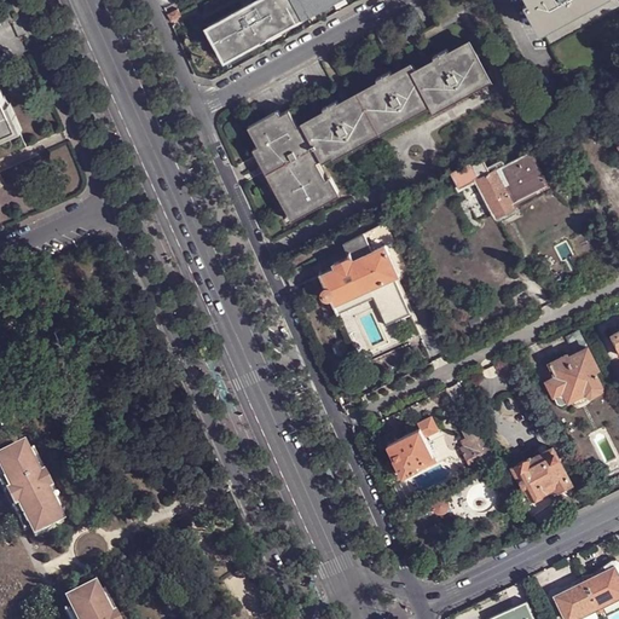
[(288,0),(256,0),(215,23),(233,56),(299,19),(288,0)]
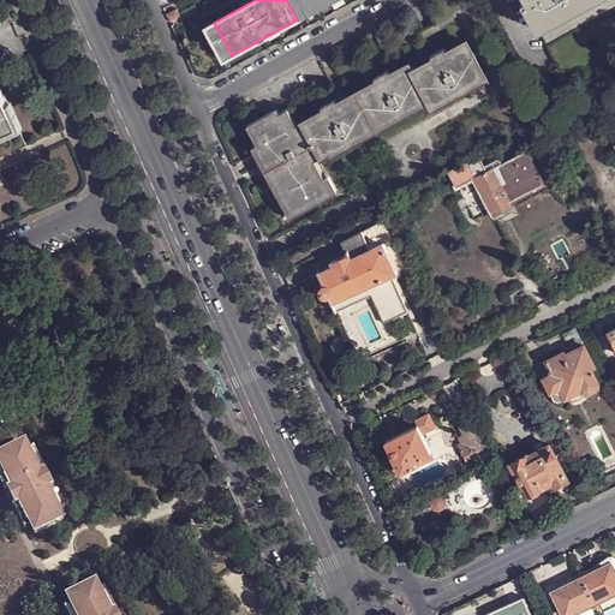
[(306,0),(286,0),(297,19),(312,11),(306,0)]
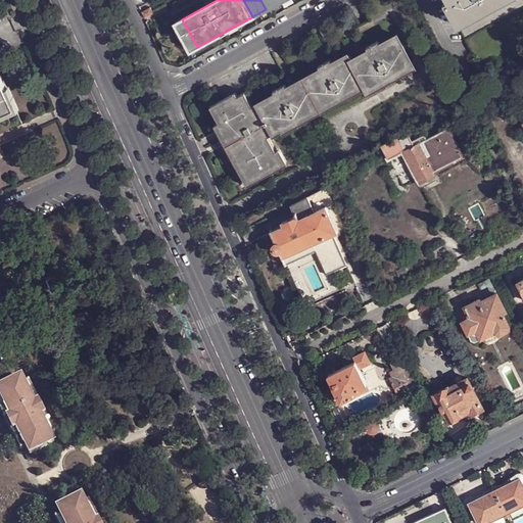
[(260,0),(266,9),(283,0),(260,0)]
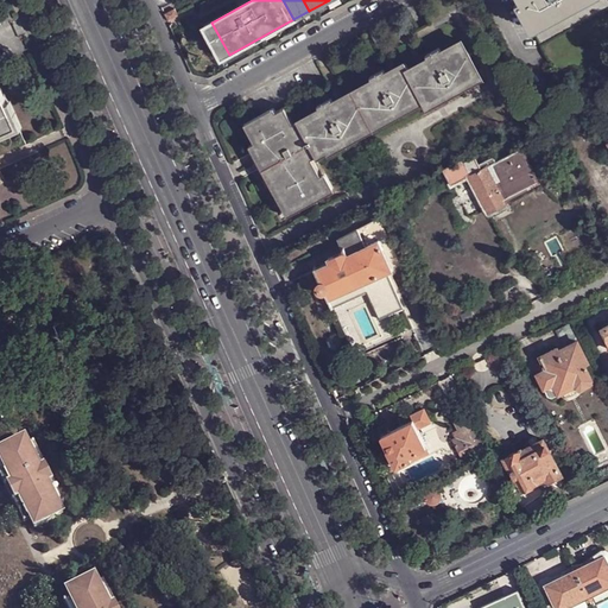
[(524,0),(525,1),(520,5),(524,11),(527,8),(536,25),(545,20),(548,23),(587,0),(524,0)]
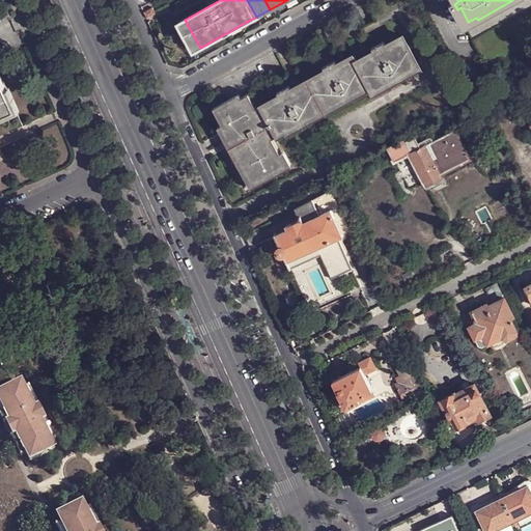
[(372,93),(422,66),(398,18),(252,96),(250,94),(218,112),(257,184),(290,165),(274,135),(280,132),(282,135),(369,87),(372,93)]
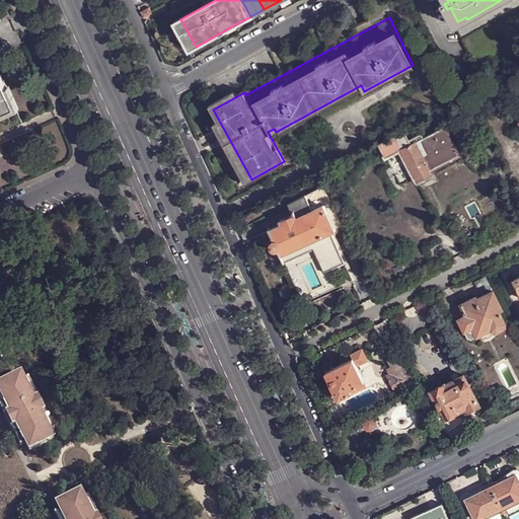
[(180,19),(174,22),(190,50),(196,47),(180,19)]
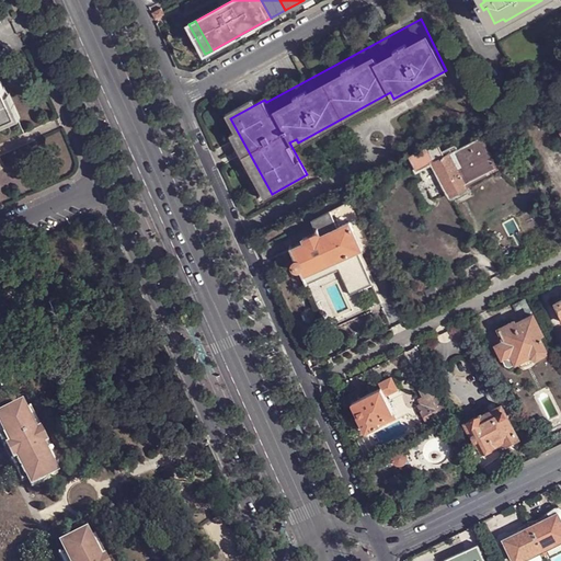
[(0,73),(0,119),(18,112),(7,86),(0,73)]
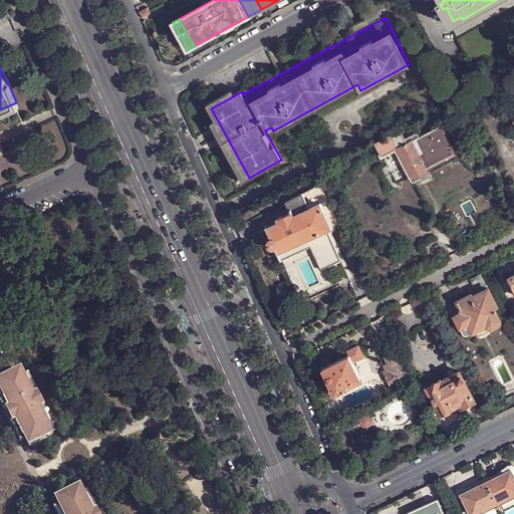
[(0,109),(0,112),(20,104),(8,77),(6,78),(16,102),(0,109)]
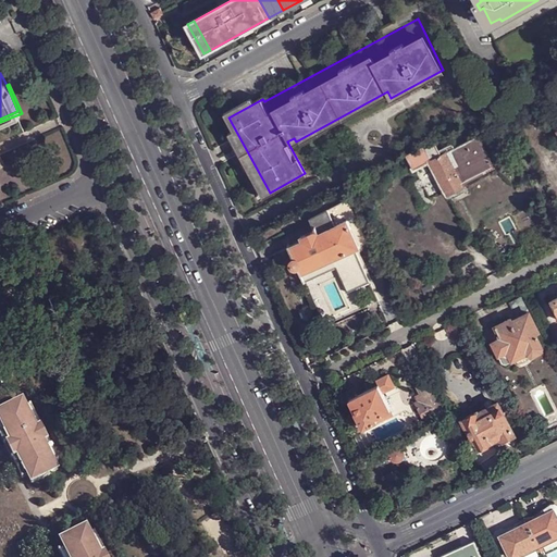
[(455,147),(453,141),(440,149),(436,143),(425,148),(424,145),(408,153),(431,199),(447,190),(449,195),(468,186),(466,182),(494,166),(479,135),(455,147)]
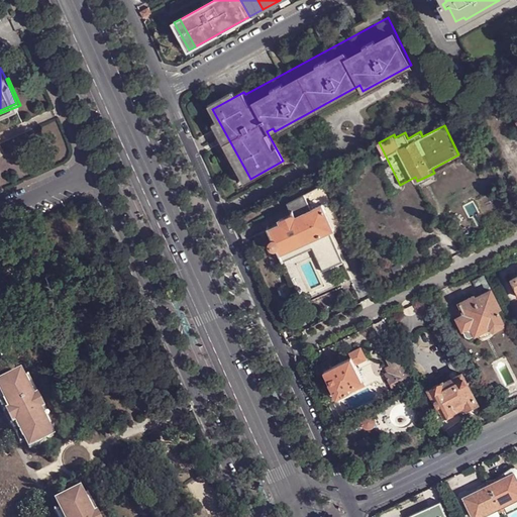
[(281,253),(316,237),(330,268),(343,262),(330,231),(343,225),(325,184),(289,202),(293,213),(280,219),(282,223),(270,228),(270,226),(268,227),(269,229),(273,238),(272,238),(270,240),(270,244),(272,247),(275,248),(278,248),(281,253)]
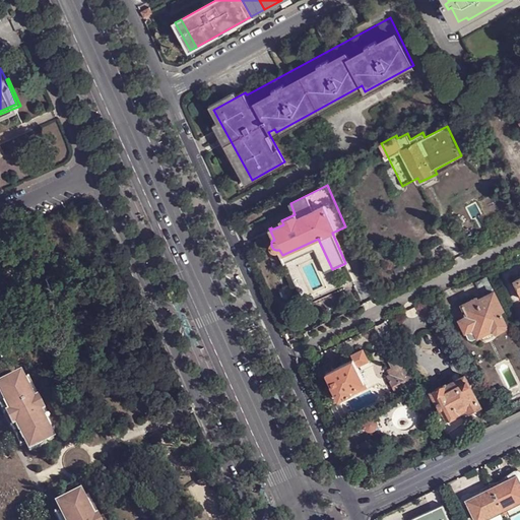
[(332,269),(318,239),(282,255),(285,263),(314,249),(325,272),(332,269)]
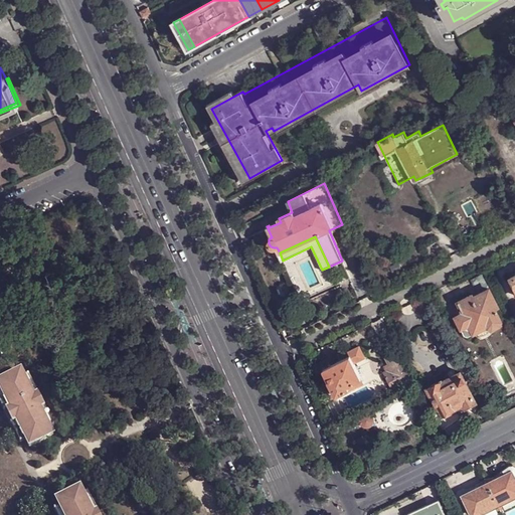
[(457,316),(467,337),(489,325),(490,327),(494,329),(502,325),(503,321),(502,319),(497,308),(499,306),(491,290),(474,297),(473,295),(459,301),(461,304),(461,305),(458,308),(457,312),(457,316)]
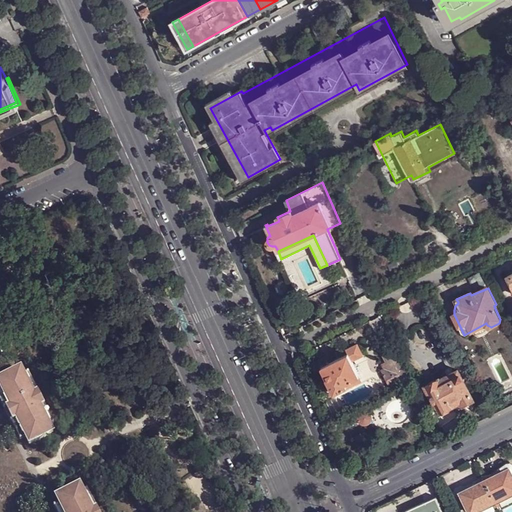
[(349,353),(321,366),(327,379),(326,381),(331,390),(333,390),(334,392),(346,387),(346,389),(362,381),(352,361),(363,356),(358,344),(347,349),(349,353)]
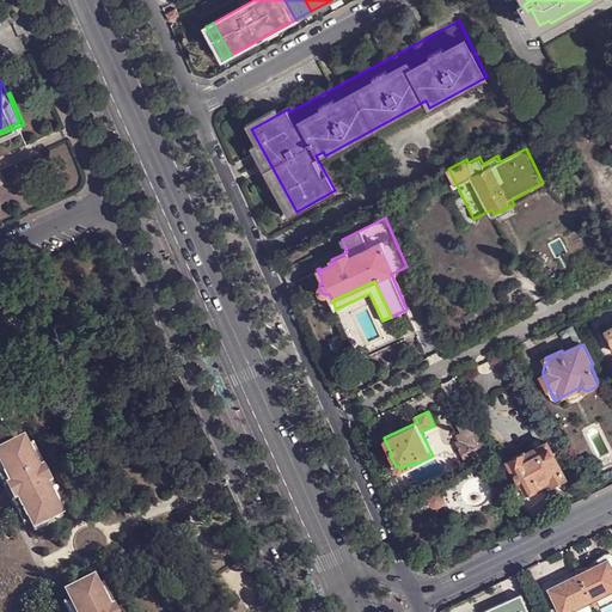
[(487,448),(471,417),(459,423),(463,432),(457,434),(460,440),(457,441),(457,442),(452,445),(456,452),(460,450),(465,458),(487,448)]
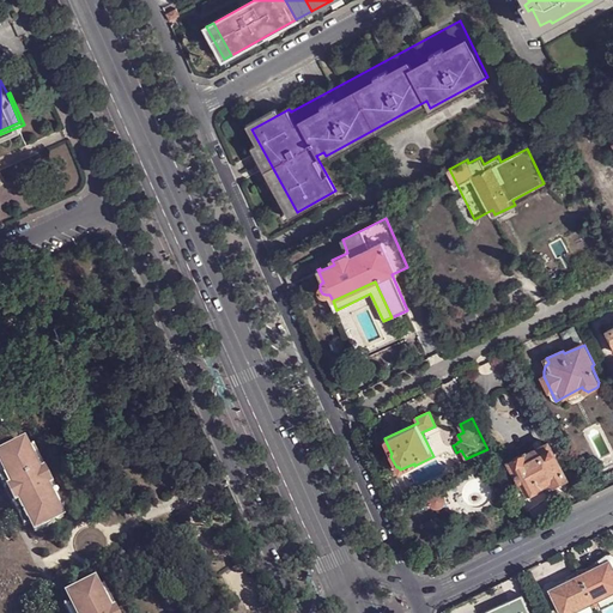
[(41,471),(30,448),(25,439),(0,451),(0,461),(1,463),(12,486),(14,485),(16,489),(13,490),(13,492),(14,497),(18,497),(19,497),(20,499),(19,501),(31,525),(36,532),(65,517),(61,509),(48,485),(48,486),(46,483),(48,483),(49,479),(48,475),(43,474),(42,474),(40,472),(41,471)]
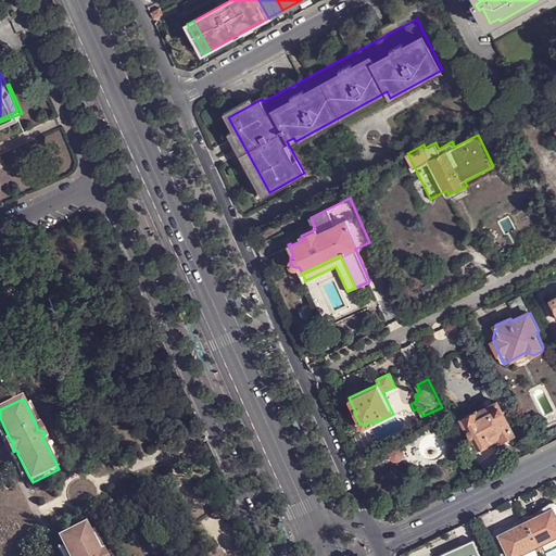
[(33,404),(27,406),(37,427),(42,425),(33,404)]
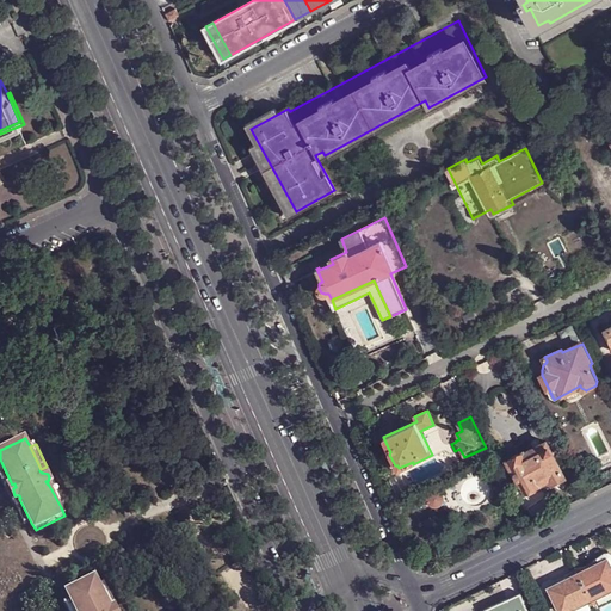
[(508,460),(525,492),(539,485),(539,483),(549,477),(551,483),(565,477),(551,451),(547,454),(542,444),(534,449),(531,449),(528,450),(525,452),(523,454),(523,452),(508,460)]
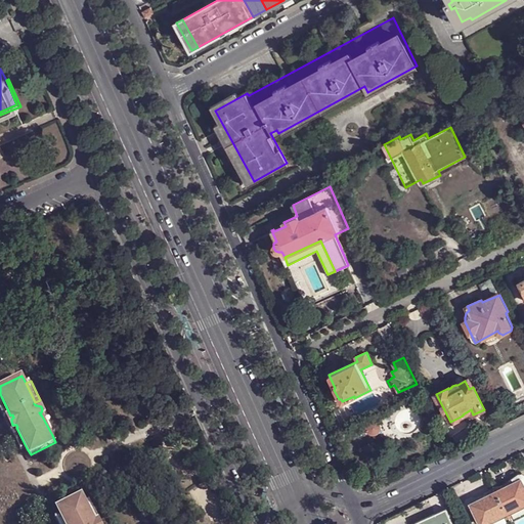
[(10,416),(1,396),(0,396),(0,408),(5,418),(10,416)]
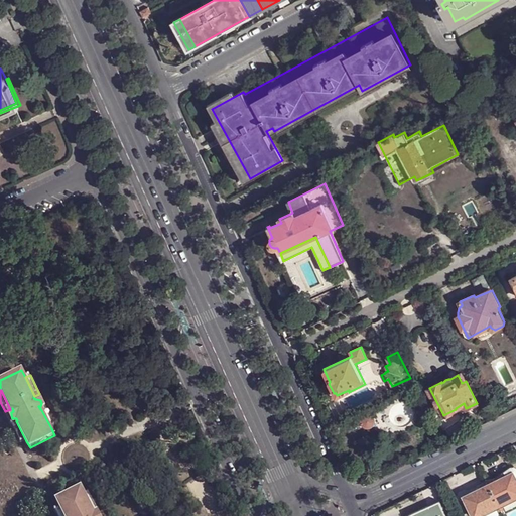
[(39,394),(34,396),(33,397),(35,399),(36,399),(40,400),(41,403),(40,406),(38,406),(40,409),(40,408),(45,406),(39,394)]
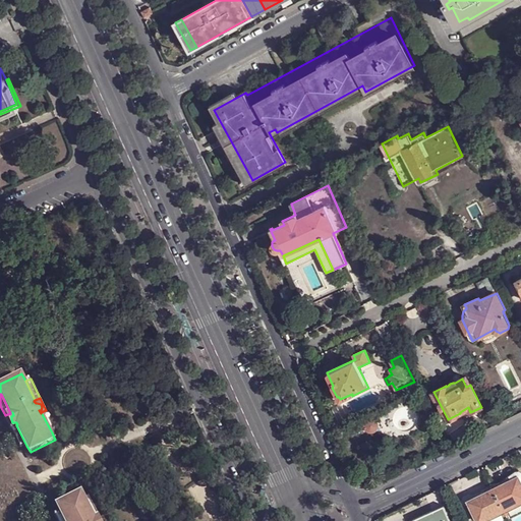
[(46,410),(41,412),(52,432),(56,430),(46,410)]
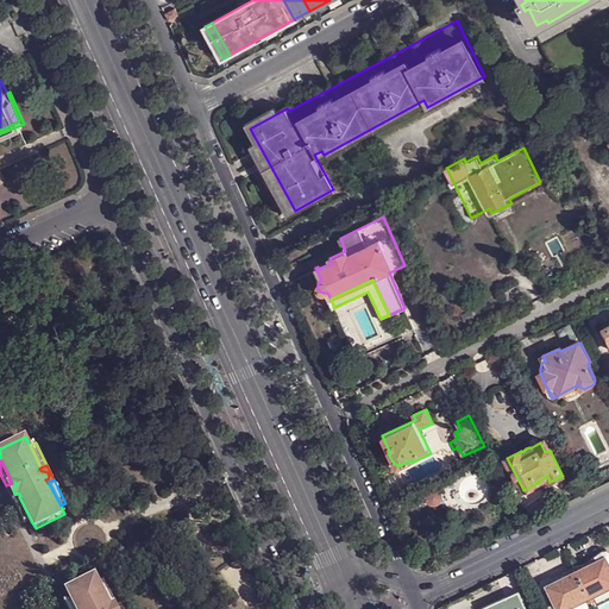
[(12,483),(6,485),(10,494),(13,501),(19,497),(20,496),(19,494),(18,494),(14,494),(13,489),(13,487),(16,485),(14,482),(12,483)]
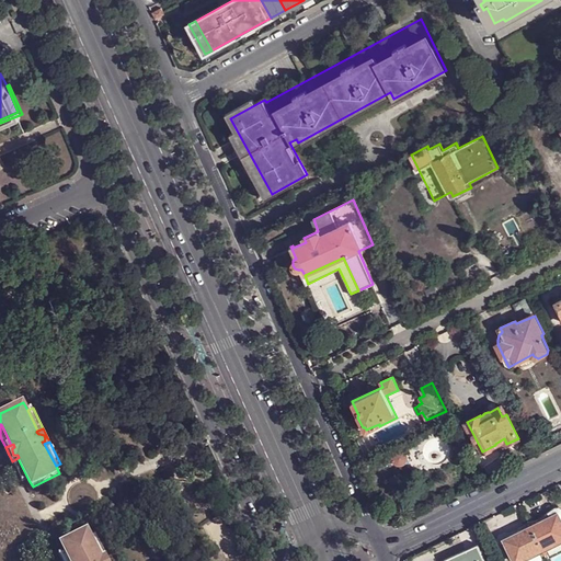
[(23,482),(29,480),(18,458),(12,461),(23,482)]
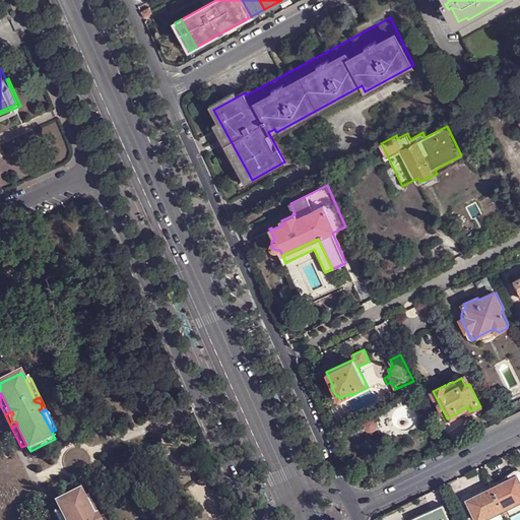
[(519,480),(519,479),(519,470),(519,469),(518,469),(515,469),(512,471),(495,482),(494,482),(490,482),(492,486),(495,485),(517,474),(519,480)]
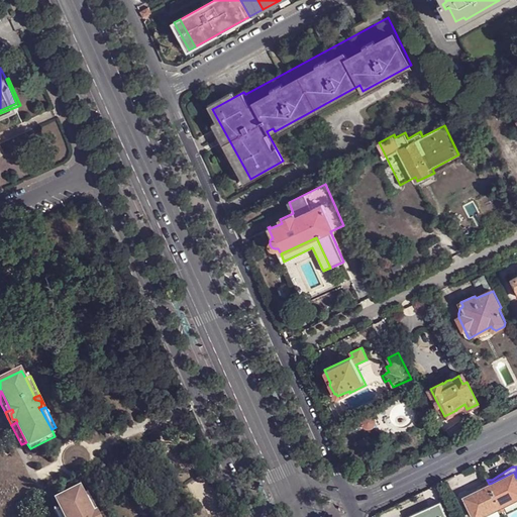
[(467,502),(473,516),(475,516),(482,514),(483,516),(498,509),(500,508),(502,512),(505,511),(503,507),(516,499),(516,497),(516,478),(514,472),(492,483),(489,484),(463,496),(467,502)]
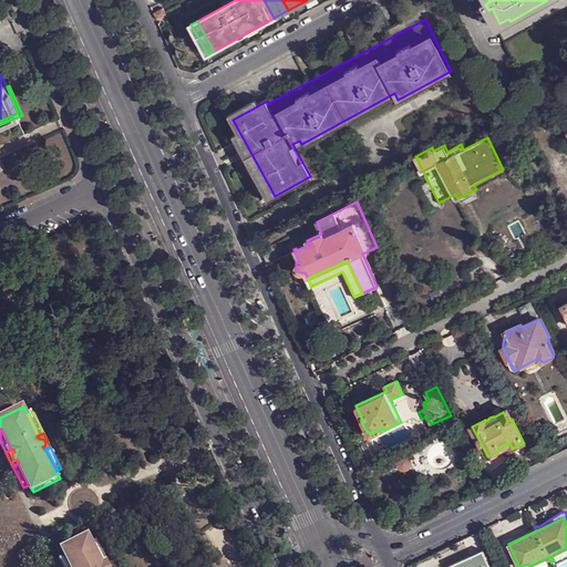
[(536,531),(534,526),(531,531),(525,534),(506,539),(504,540),(503,543),(503,544),(503,547),(505,550),(506,552),(508,553),(512,550),(508,544),(536,531)]
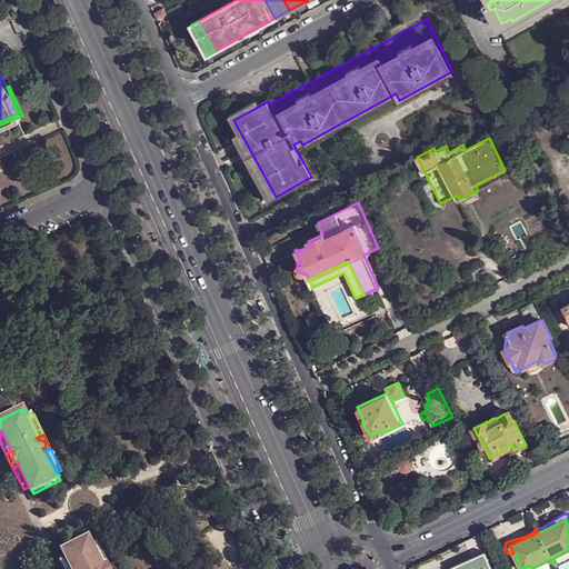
[(103,567),(93,546),(89,538),(62,551),(66,559),(70,568),(103,568),(102,567),(103,567)]
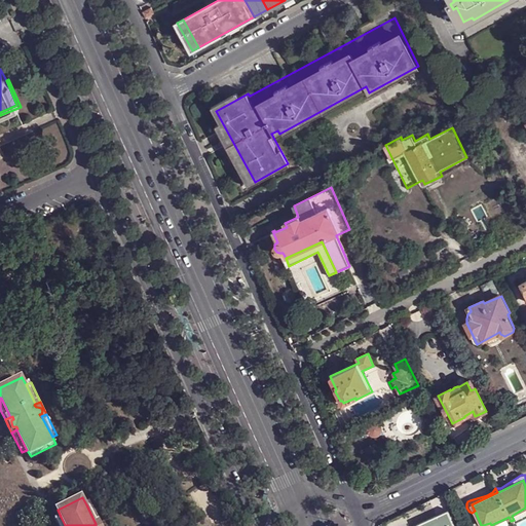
[(90,502),(86,504),(96,524),(100,521),(90,502)]
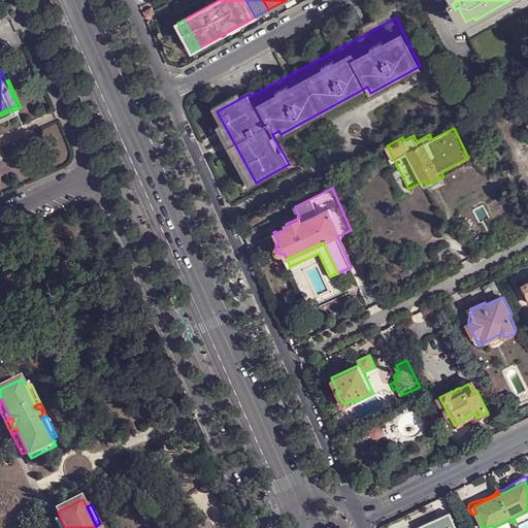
[(419,527),(456,527),(450,513),(419,526),(419,527)]
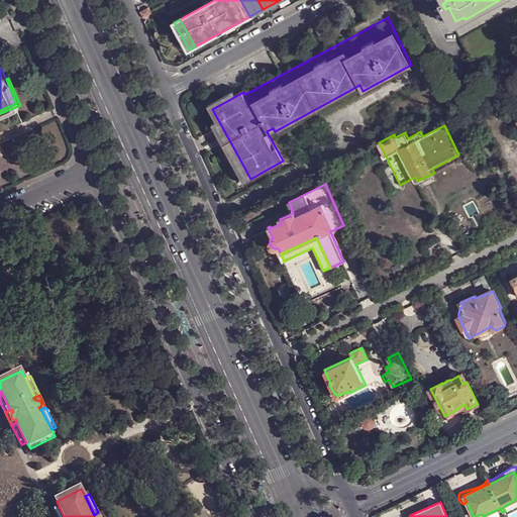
[(64,516),(60,508),(55,511),(57,516),(64,516)]
